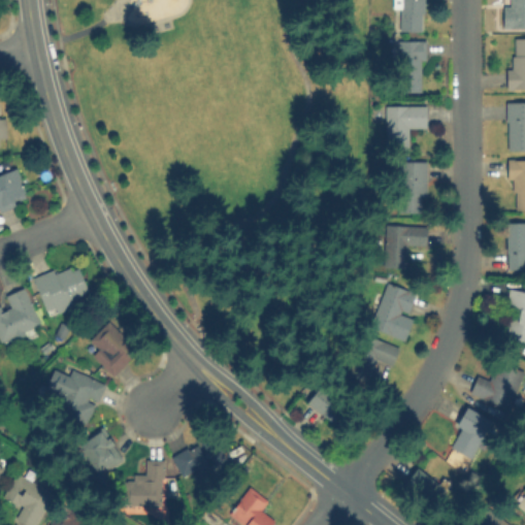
[(394,0),(394,10),(401,10),(401,33),(425,33),(425,0),(394,0)]
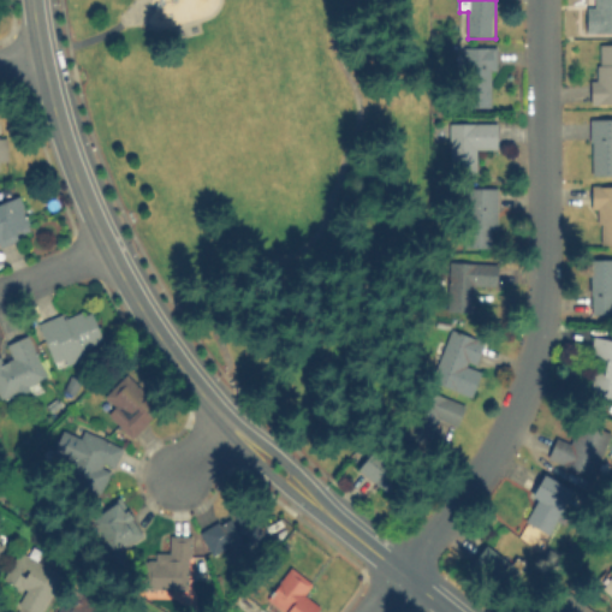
[(600,34),(611,34),(611,0),(593,0),(593,13),(600,13),(600,34)]
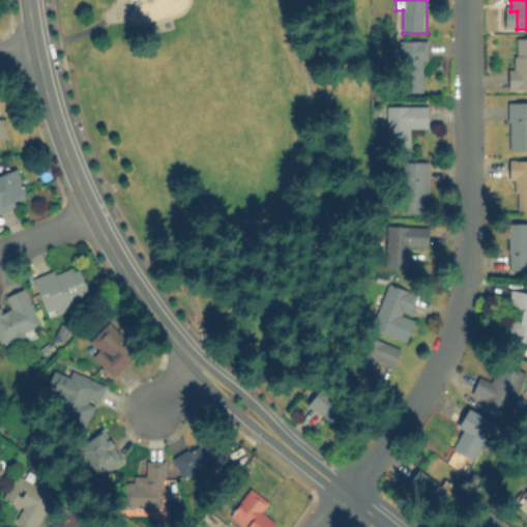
[(526,40),(514,40),(514,90),(526,90),(526,40)]
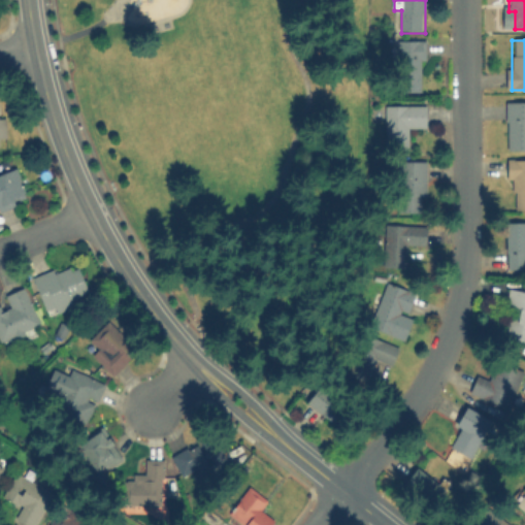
[(399,42),(399,94),(424,94),(424,42),(399,42)]
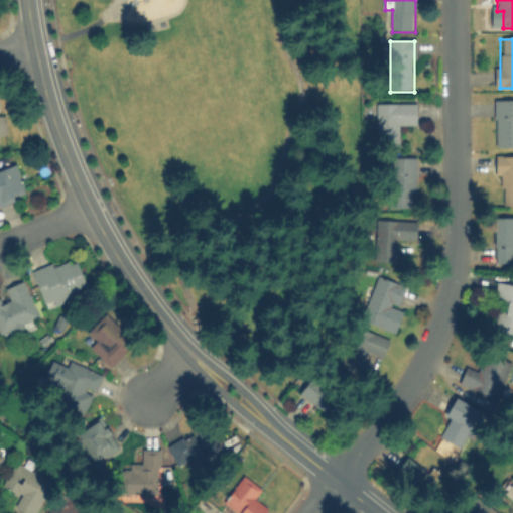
[(512,101),(497,101),(497,148),(512,148),(512,101)]
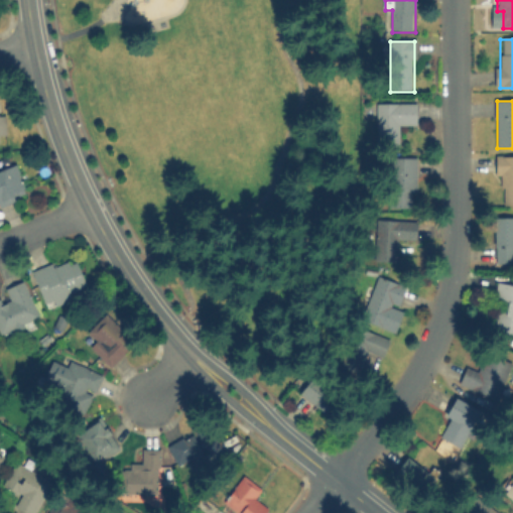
[(378,105),(378,145),(400,145),(400,127),(416,127),(416,105),(378,105)]
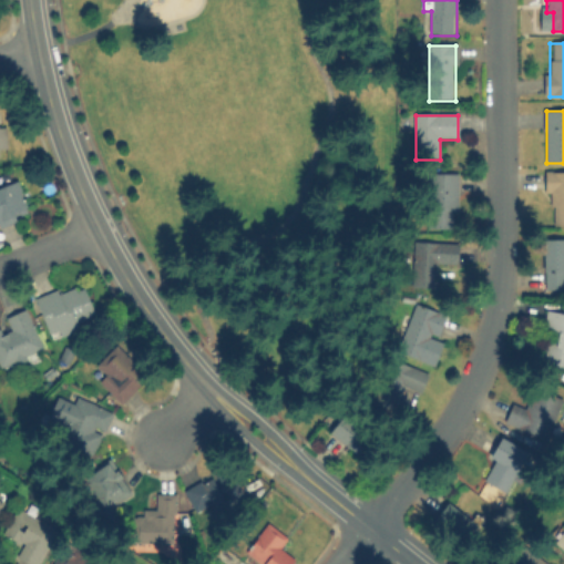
[(0,151),(9,151),(7,127),(0,127),(0,151)]
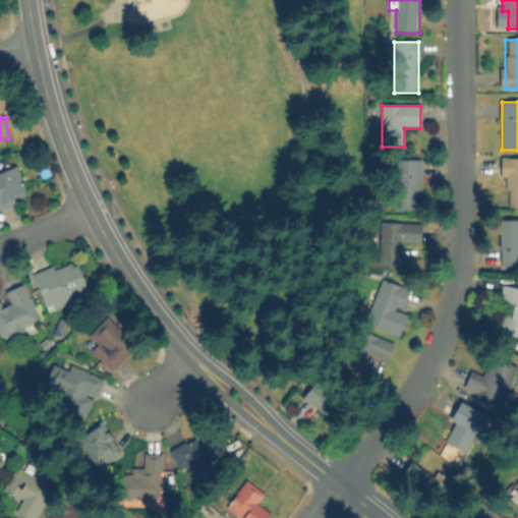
[(502,188),(510,188),(510,209),(517,209),(517,159),(502,159),(502,188)]
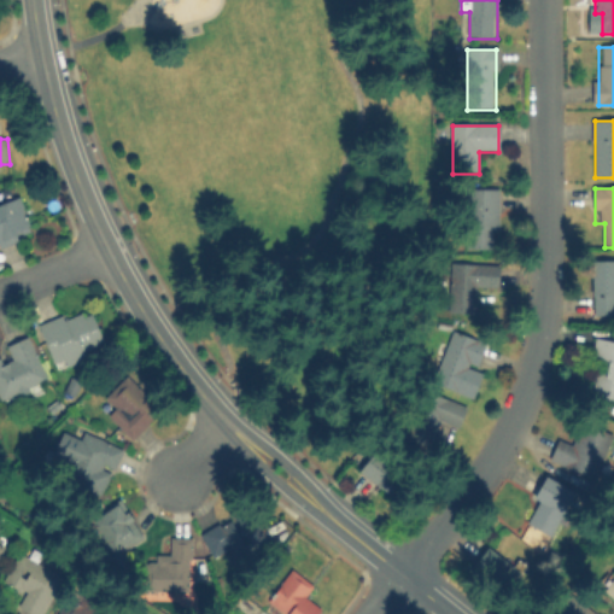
[(469,191),(469,251),(500,250),(498,191),(469,191)]
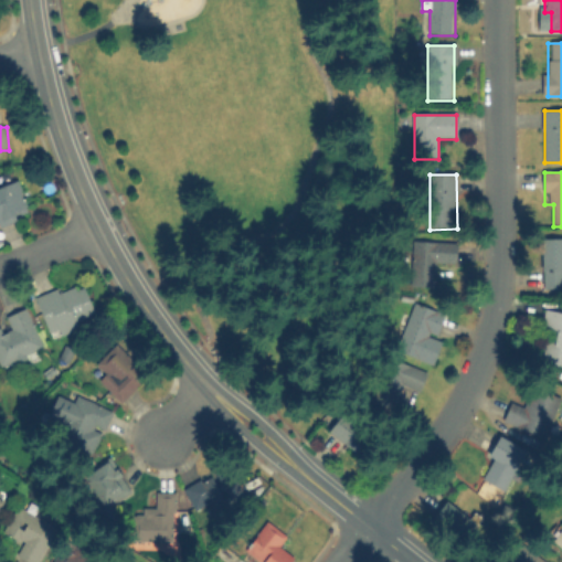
[(0,226),(31,216),(19,182),(0,188),(0,226)]
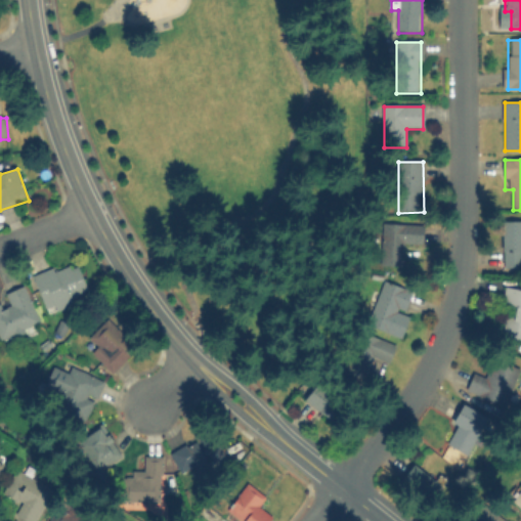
[(504,269),(520,269),(520,222),(504,222),(504,269)]
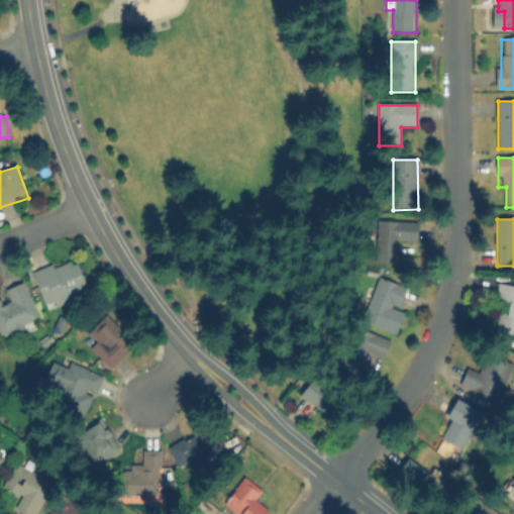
[(418,222),(379,222),(379,259),(418,259),(418,222)]
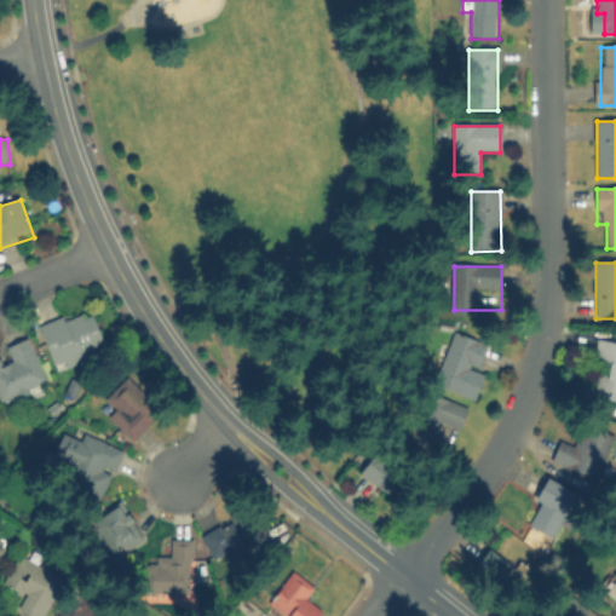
[(40,329),(57,372),(108,352),(91,310),(40,329)]
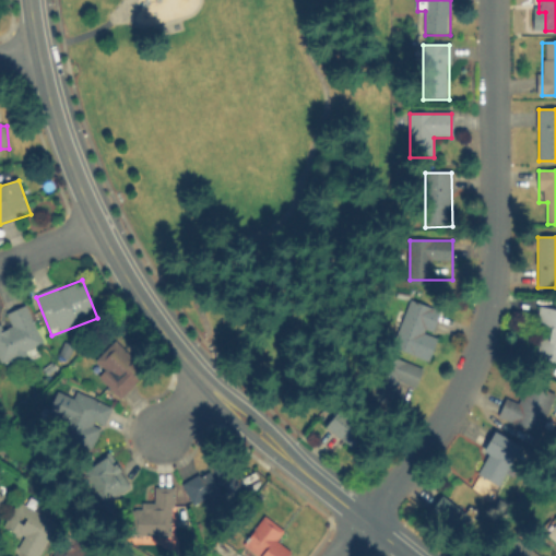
[(395,349),(429,361),(437,339),(434,338),(442,312),(412,302),(395,349)]
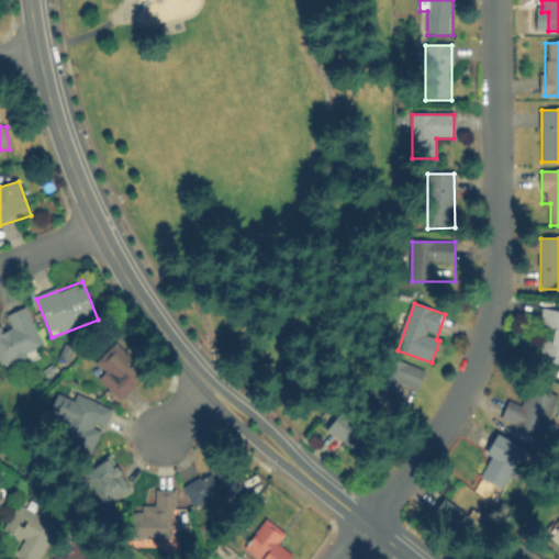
[(0,365),(1,368),(45,349),(29,308),(6,316),(10,325),(0,328),(0,365)]
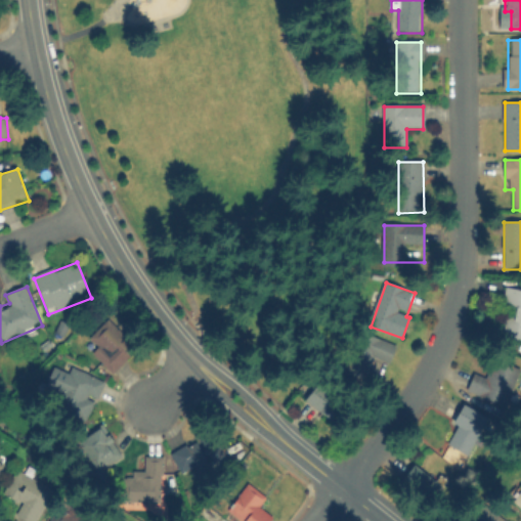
[(520,291),(507,289),(497,336),(520,340),(520,291)]
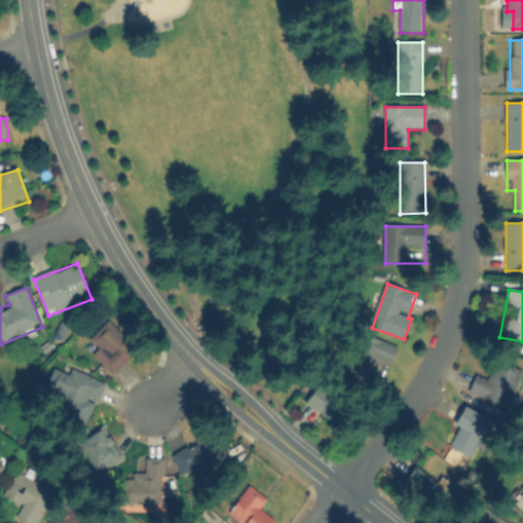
[(100,348),(92,356),(113,376),(139,350),(109,322),(90,340),(100,348)]
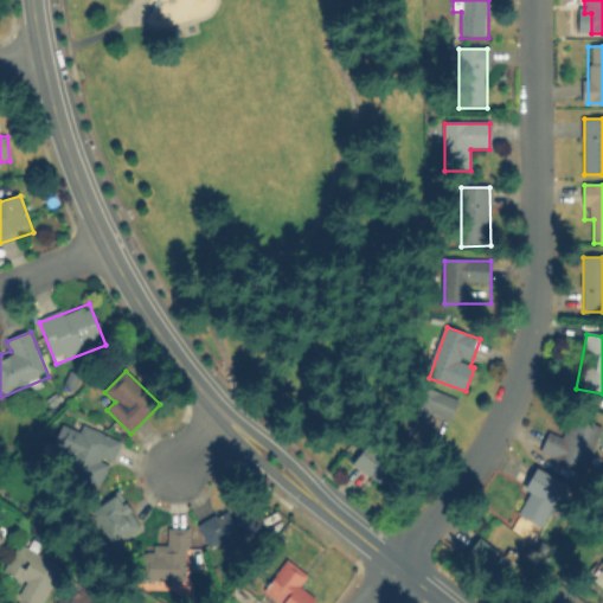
[(422,437),(430,415),(450,422),(459,401),(424,387),(408,431),(422,437)]
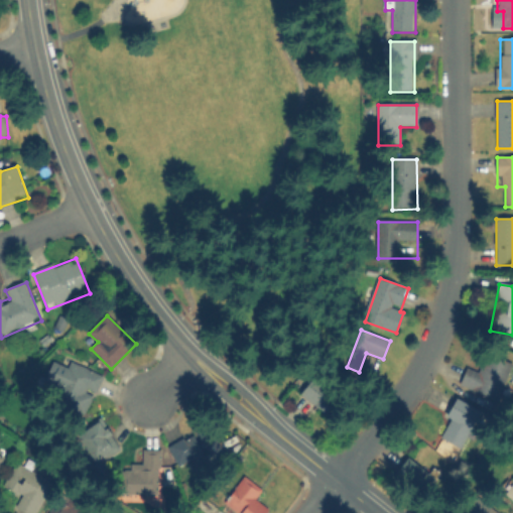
[(496,401),(512,365),(488,354),(479,373),(468,368),(461,384),(496,401)]
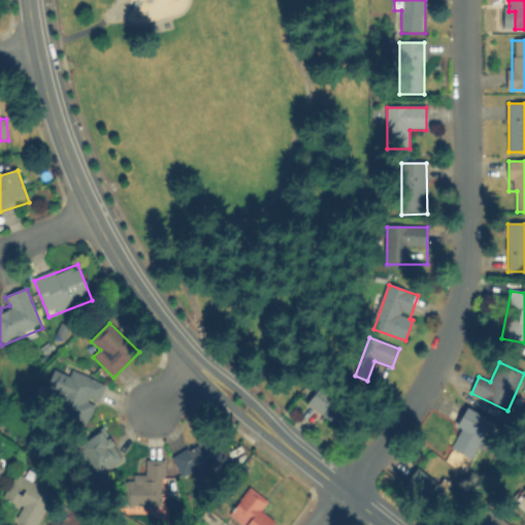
[(88,426),(106,385),(71,369),(67,376),(55,371),(44,394),(62,402),(58,413),(88,426)]
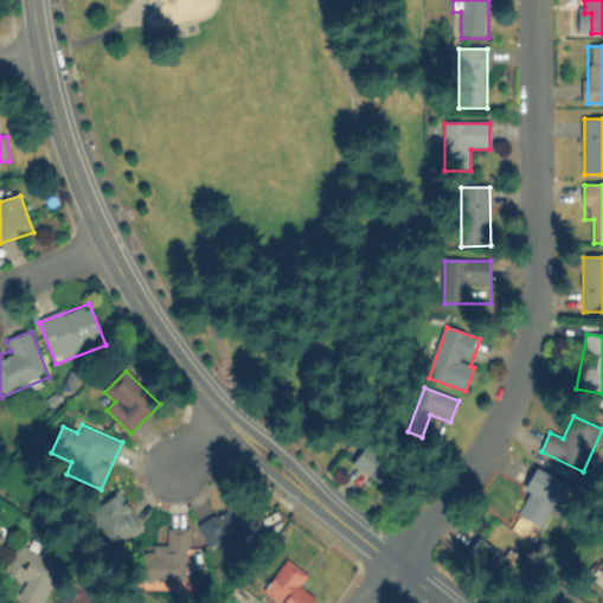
[(390,492),(405,472),(370,443),(354,463),(390,492)]
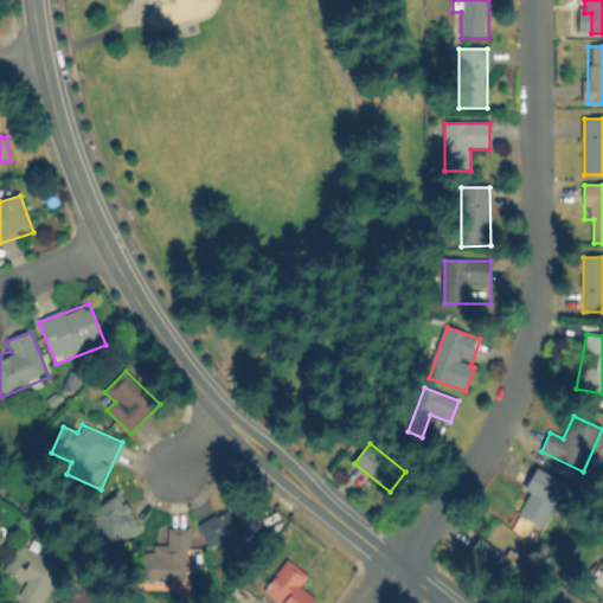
[(544,530),(564,483),(536,470),(514,517),(544,530)]
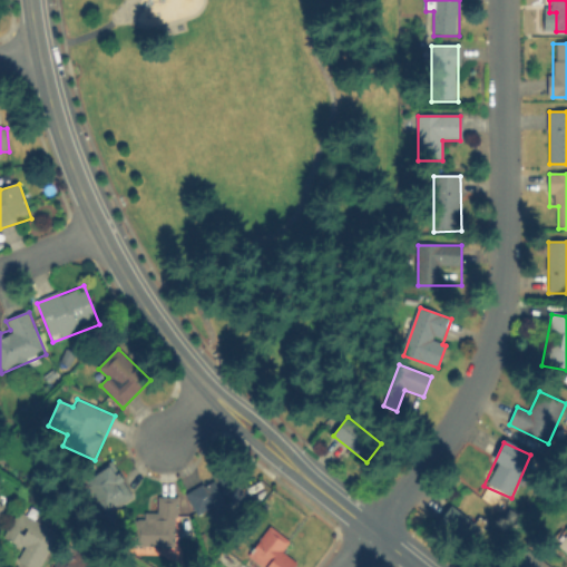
[(86,481),(107,514),(134,495),(113,463),(86,481)]
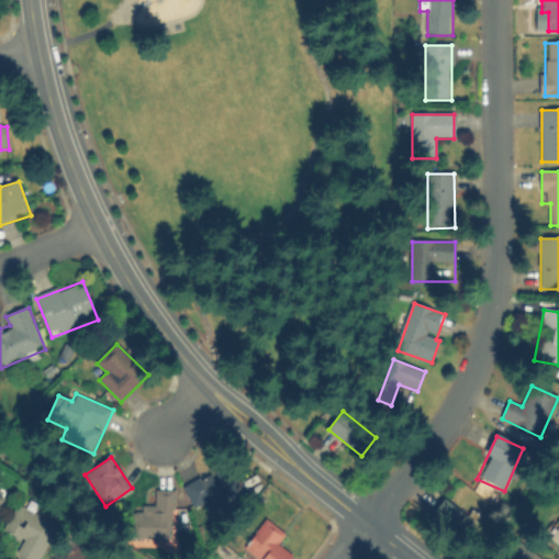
[(243,496),(232,468),(185,485),(196,514),(243,496)]
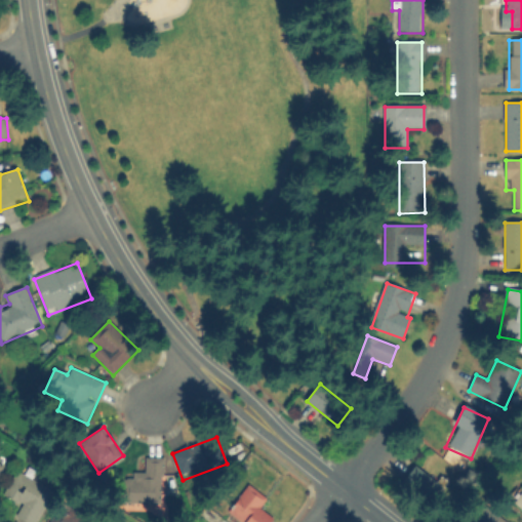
[(134,479),(124,478),(124,503),(163,504),(163,458),(146,458),(146,472),(134,472),(134,479)]
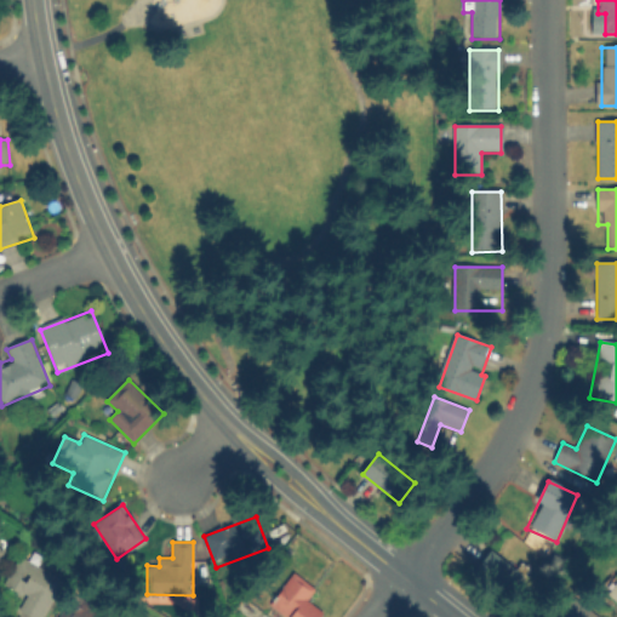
[(521,575),(492,552),(473,575),(503,598),(521,575)]
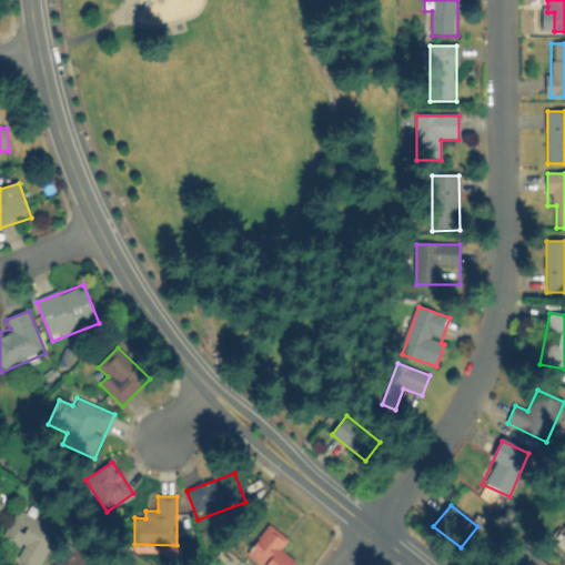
[(18,560),(28,564),(41,564),(58,531),(18,511),(6,536),(24,546),(18,560)]
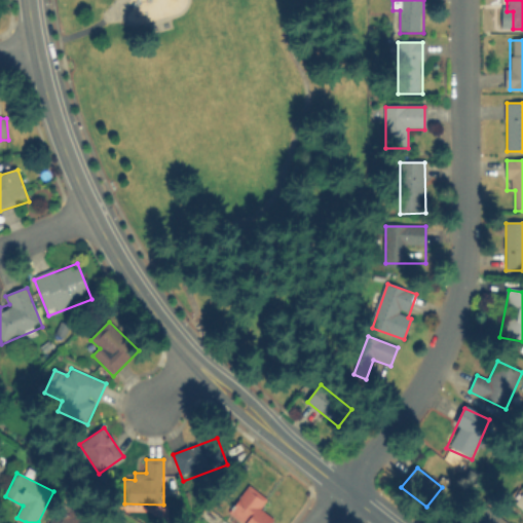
[(272,522),(274,520),(261,510),(268,500),(250,487),(228,514),(240,522),(272,522)]
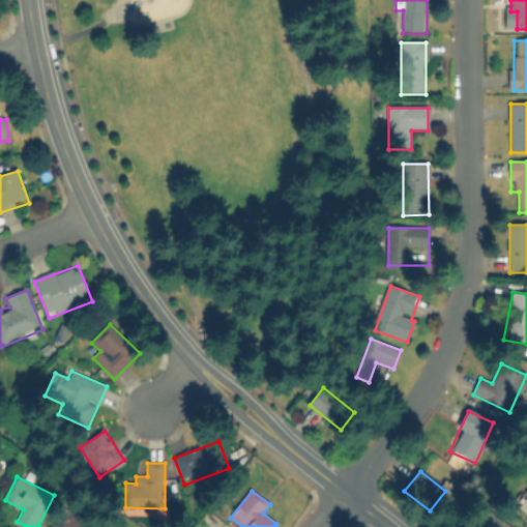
[(98,526),(61,507),(51,526),(98,526)]
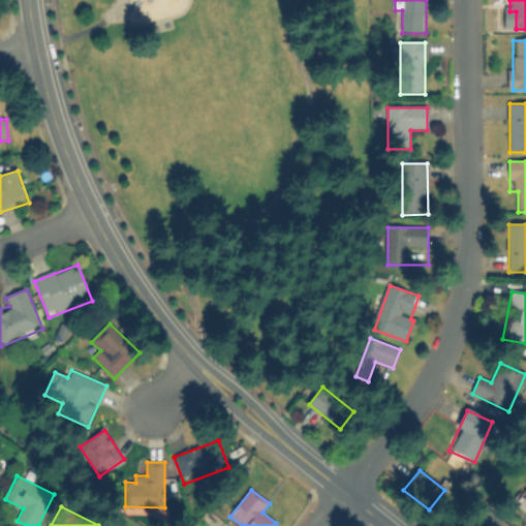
[(509,525),(490,515),(483,525),(509,525)]
